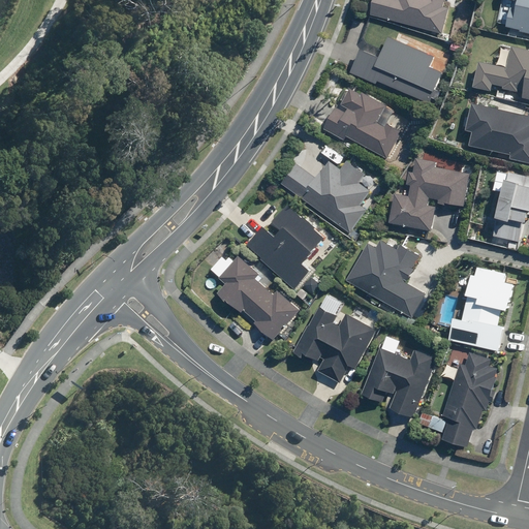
[(374,0),(371,14),(445,33),(453,0),(374,0)]
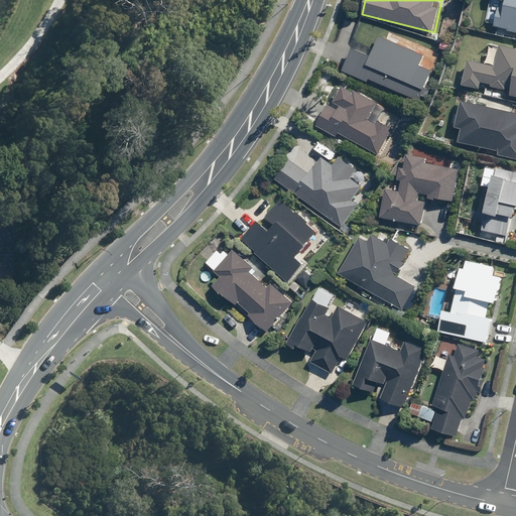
[(515,0),(491,0),(485,25),(515,32),(515,0)]
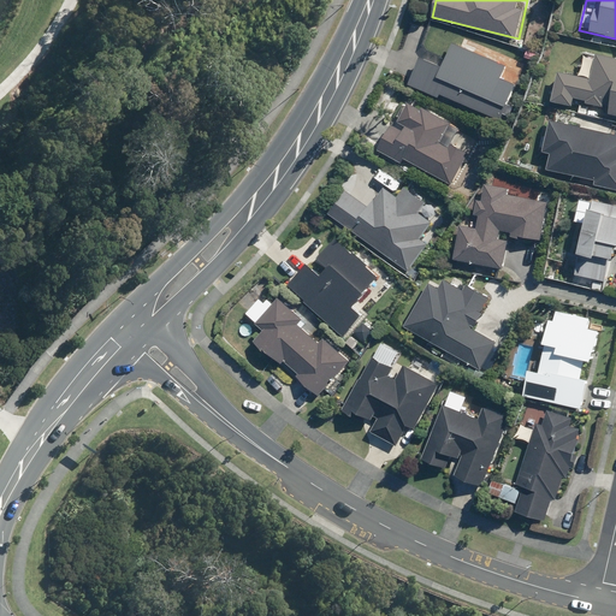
[(438,98),(440,92),(502,119),(516,87),(501,80),(507,66),(461,46),(466,37),(456,33),(443,64),(420,54),(407,84),(438,98)]
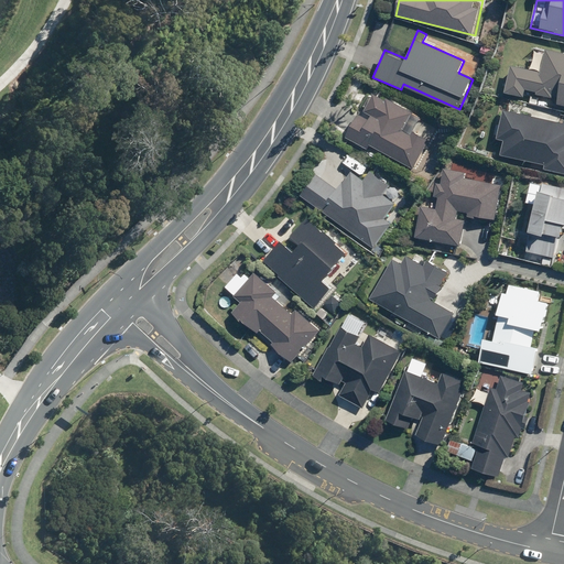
[(530,68),(510,66),(507,95),(524,97),(525,93),(557,97),(556,107),(563,107),(563,53),(532,50),(530,68)]
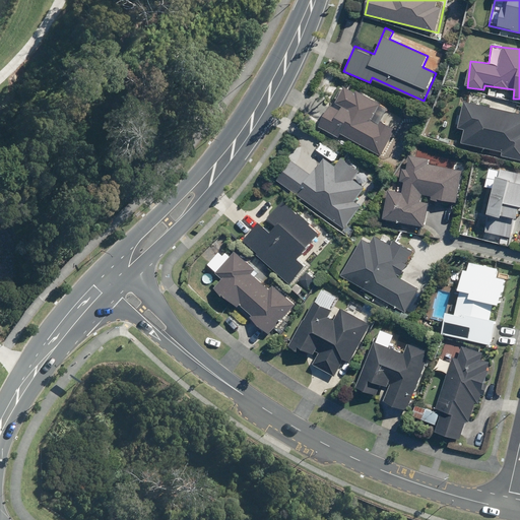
[(338,136),(340,133),(381,153),(400,117),(379,106),(381,104),(340,82),(318,126),(338,136)]
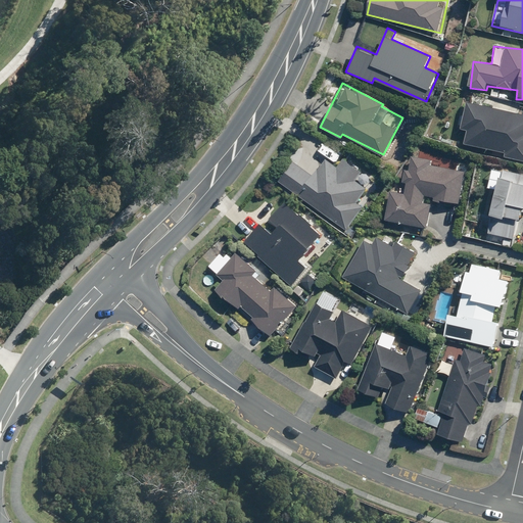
[(522,113),(466,102),(460,130),(468,132),(466,144),(505,152),(504,157),(522,161),(522,113)]
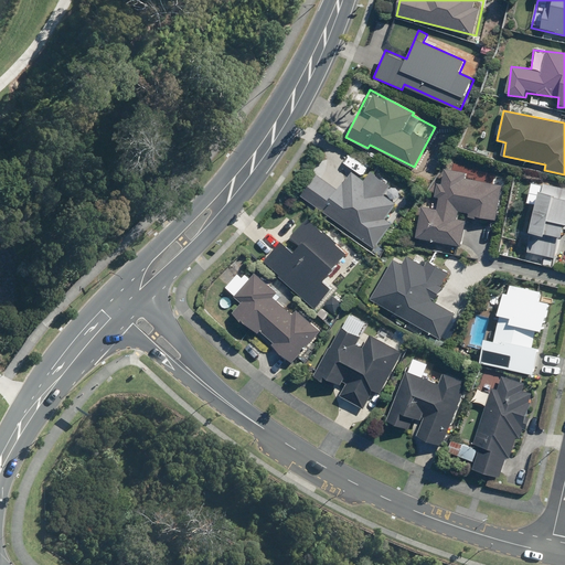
[(459,252),(466,216),(497,222),(503,184),(466,178),(467,171),(445,167),(443,183),(436,182),(433,196),(439,198),(437,209),(422,205),(415,244),(459,252)]
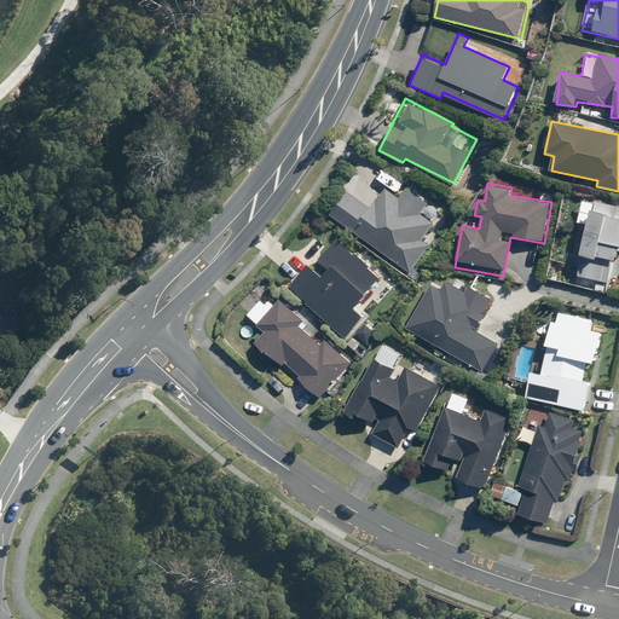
[(347,189),(329,214),(410,272),(450,217),(406,185),(399,195),(388,187),(374,207),(347,189)]
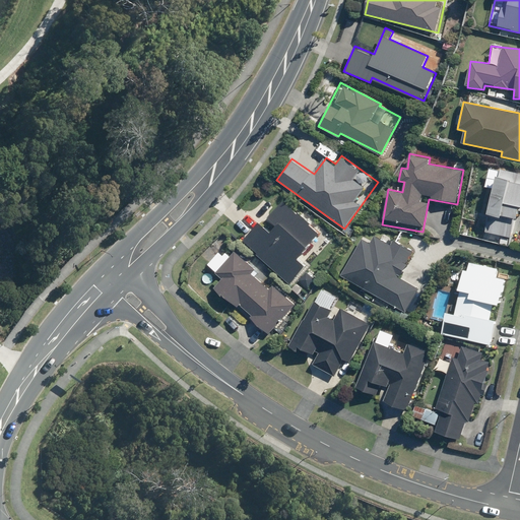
[(519,173),(491,167),(488,183),(493,184),(486,213),(519,219),(519,173)]
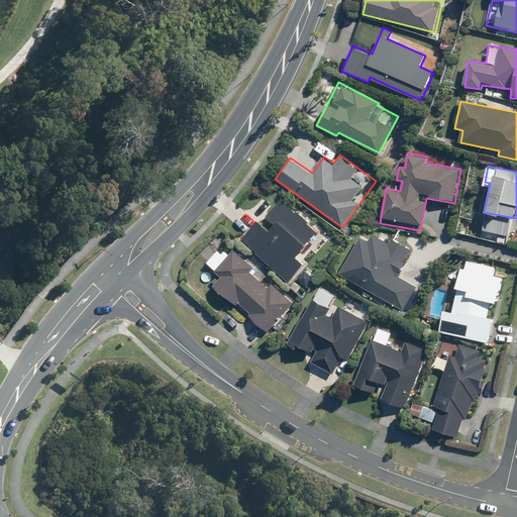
[(319,230),(286,199),(262,224),(259,221),(241,239),(287,282),(304,265),(295,256),(319,230)]
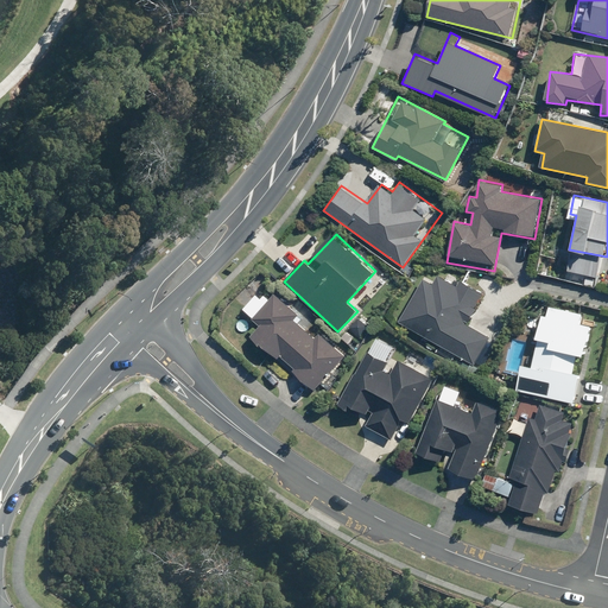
[(425,277),(399,321),(474,366),(491,337),(468,323),(486,293),(461,279),(456,286),(438,277),(435,283),(425,277)]
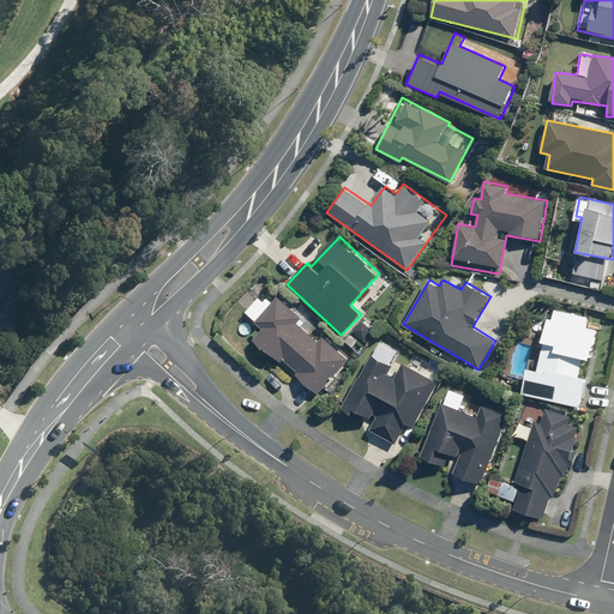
[(296,398),(307,408),(350,360),(323,336),(318,342),(298,323),(301,318),(278,298),(257,321),(263,327),(252,338),(306,386),(296,398)]
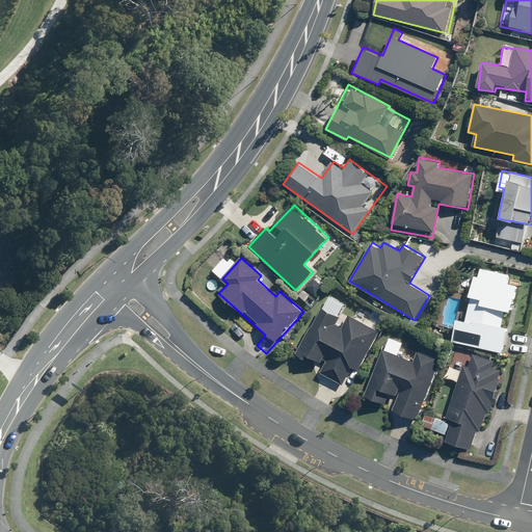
[(506,354),(519,285),(509,283),(510,273),(480,268),(479,278),(472,277),(464,319),(457,318),(452,345),(506,354)]
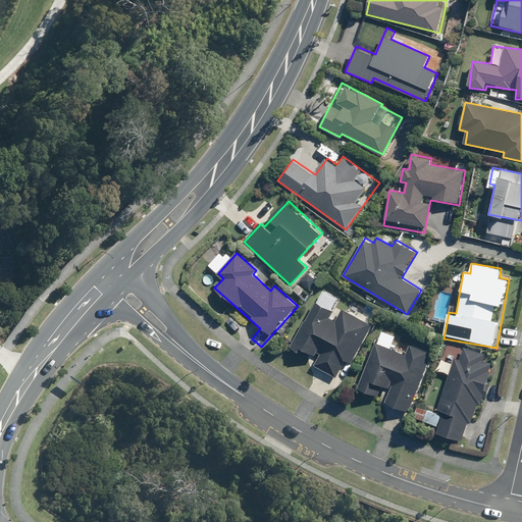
[(338,315),(316,302),(290,349),(297,352),(300,347),(317,357),(312,364),(335,378),(345,363),(351,367),(373,326),(343,309),(338,315)]
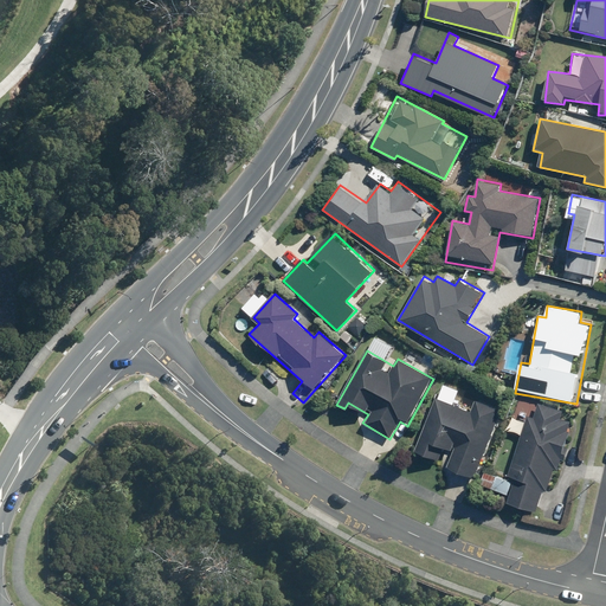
[(476,481),(502,411),(477,401),(472,411),(436,397),(414,452),(438,462),(443,447),(455,451),(447,470),(476,481)]
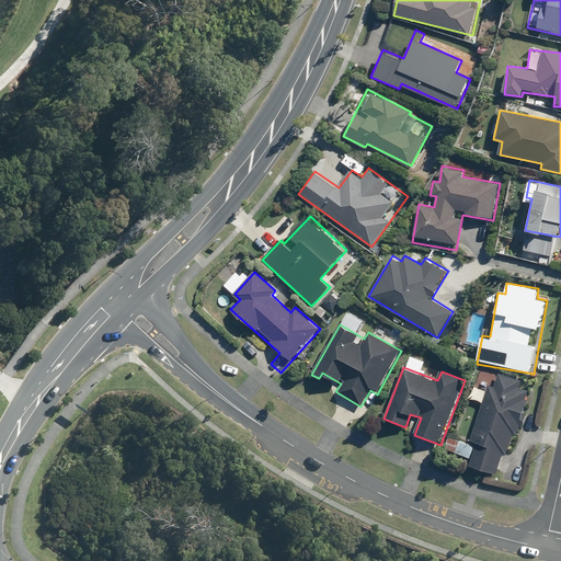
[(489,385),(468,443),(449,435),(445,448),(470,457),(468,465),(496,474),(503,454),(510,456),(531,393),(522,389),(525,381),(499,373),(494,387),(489,385)]
